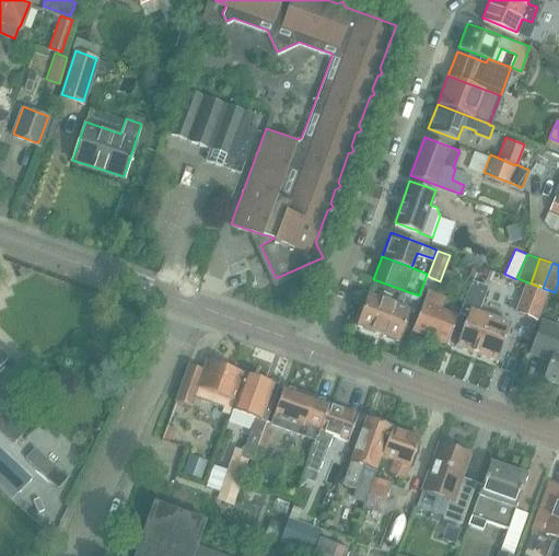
[(468,315),(456,344),(498,359),(511,323),(478,311),(488,285),(472,279),(459,312),(468,315)]
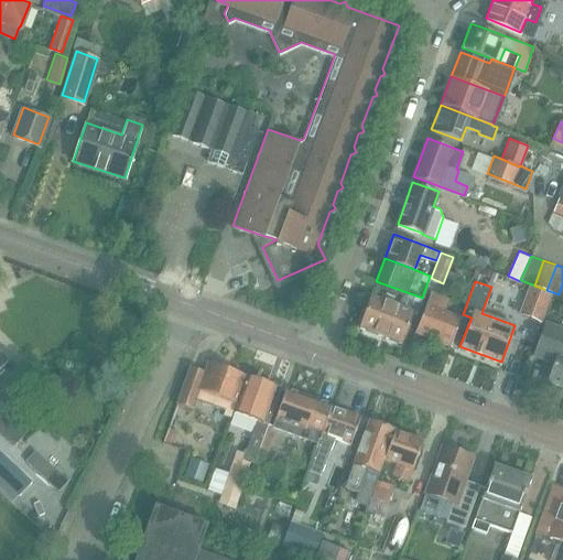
[(551,292),(530,284),(520,312),(541,320),(551,292)]
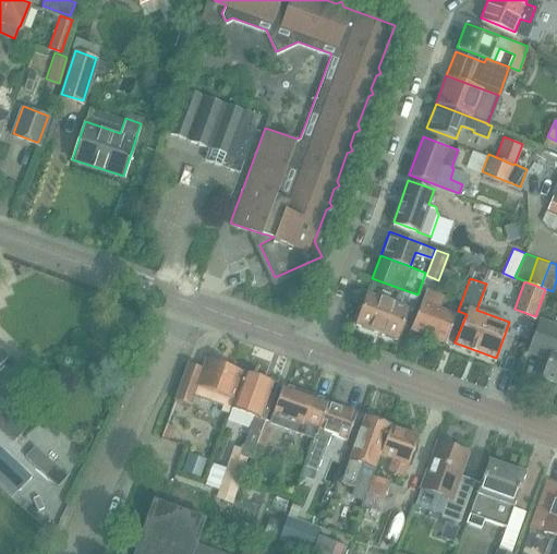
[(426,287),(422,299),(411,327),(446,340),(457,312),(440,306),(446,293),(426,287)]
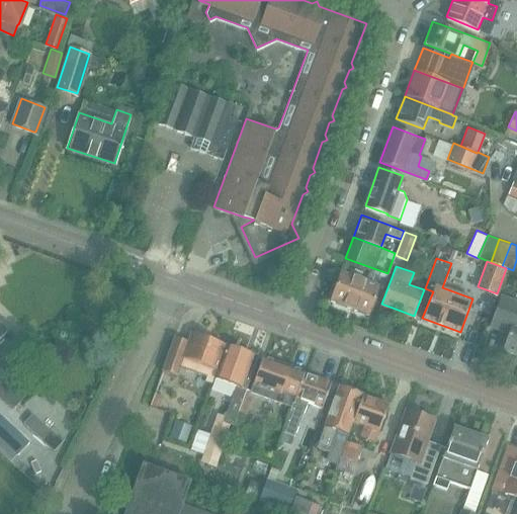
[(341,270),(330,298),(368,313),(378,285),(382,286),(386,277),(373,272),(369,271),(367,276),(371,278),(370,281),(356,276),(358,272),(350,269),(348,273),(341,270)]
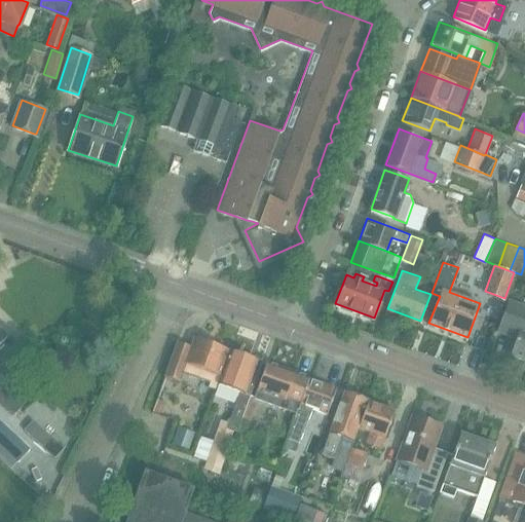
[(524,305),(510,299),(502,319),(517,324),(517,323),(522,325),(511,353),(524,359),(524,305)]
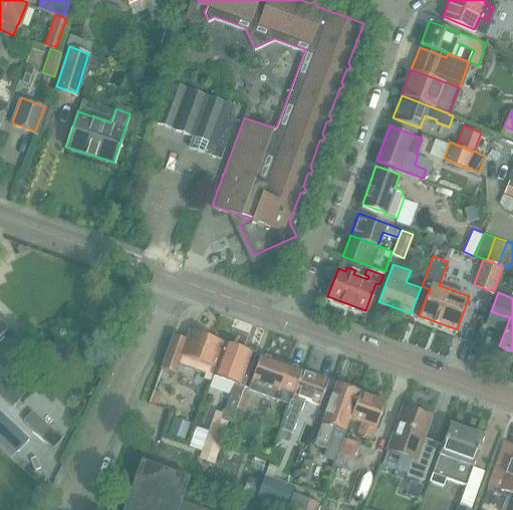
[(224,341),(190,328),(187,337),(173,332),(161,366),(175,371),(180,358),(183,359),(182,361),(206,370),(204,375),(211,377),(213,373),(224,341)]
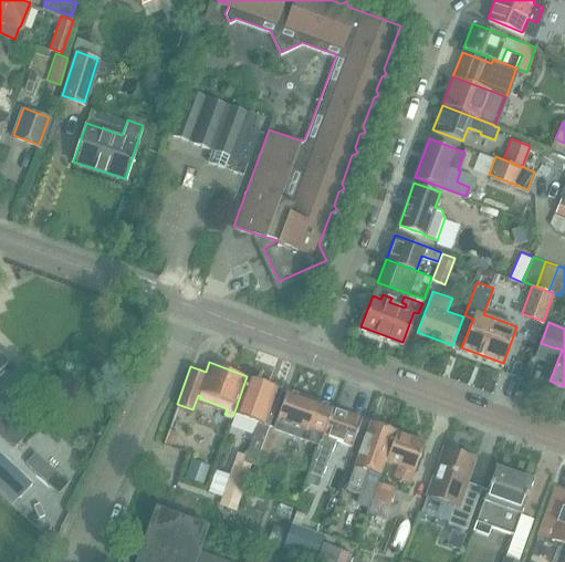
[(282,388),(247,376),(234,412),(258,419),(243,459),(254,462),(257,456),(258,456),(268,428),(267,428),(282,388)]
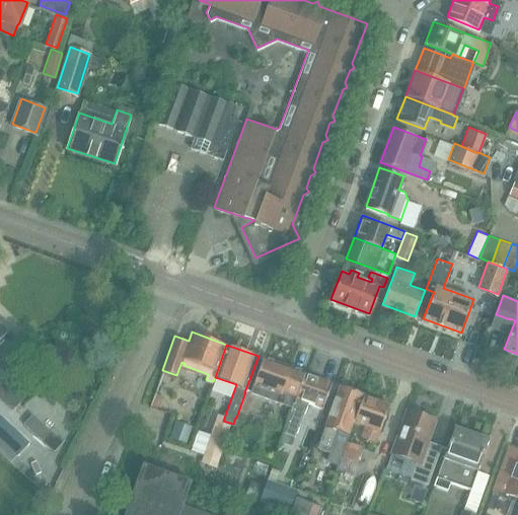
[(292,406),(304,372),(286,366),(285,362),(279,360),(275,362),(263,357),(250,390),(292,406)]
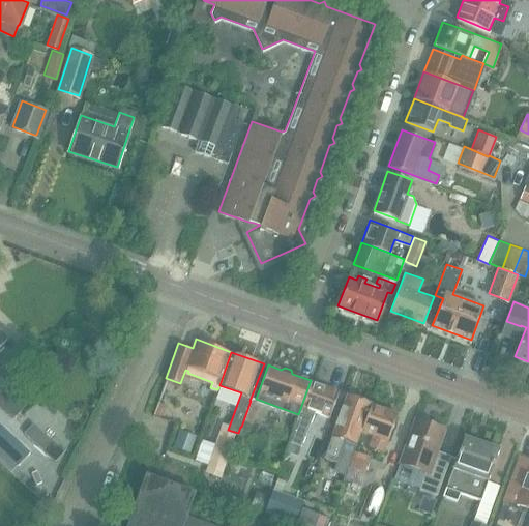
[(35,395),(7,370),(0,377),(0,381),(25,405),(35,395)]
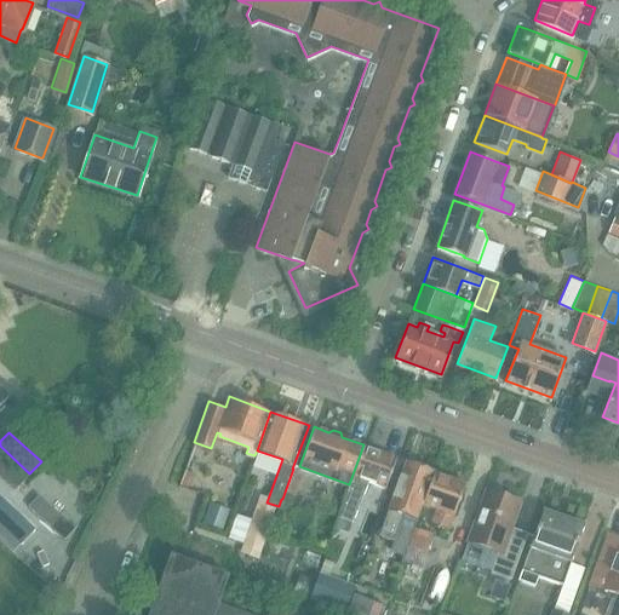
[(396,455),(365,444),(364,444),(349,484),(334,524),(348,529),(368,480),(385,486),(396,455)]
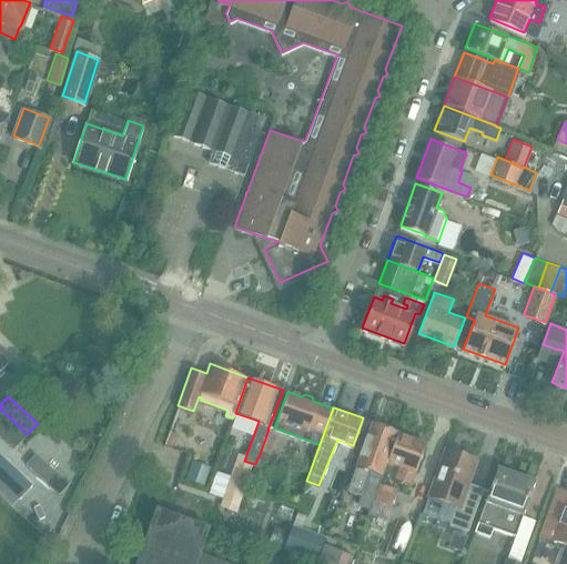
[(382,474),(386,461),(397,431),(371,421),(355,465),(347,489),(361,494),(370,470),(382,474)]
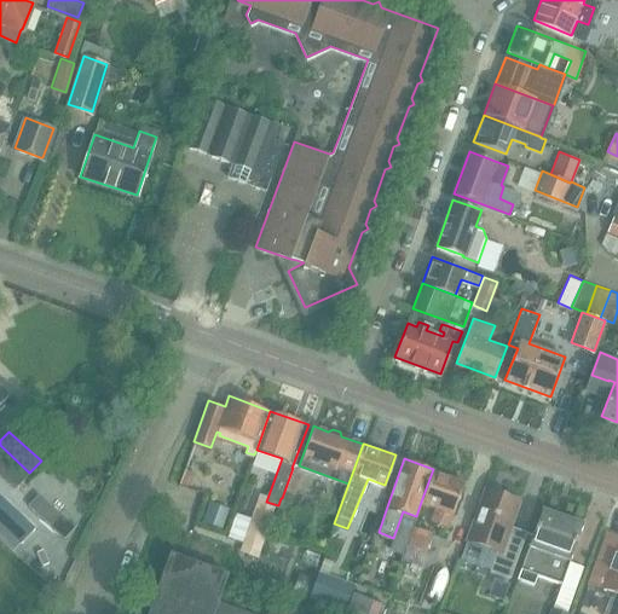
[(465,480),(433,469),(421,502),(434,505),(429,520),(448,527),(465,480)]
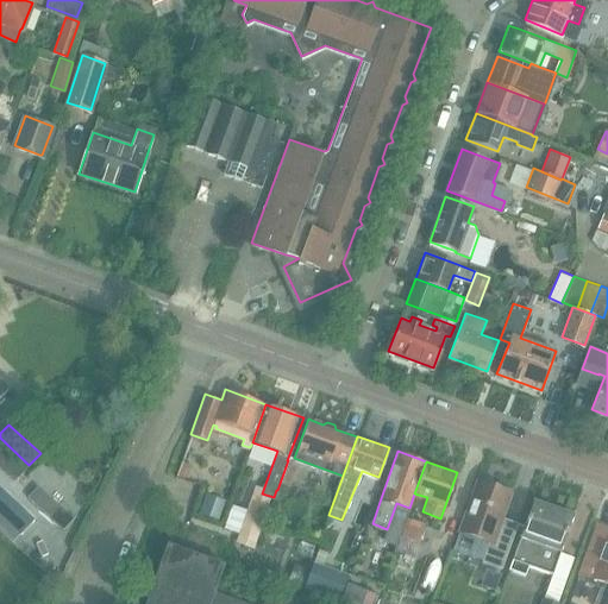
[(511,492),(477,479),(459,528),(489,539),(482,559),(501,566),(518,521),(502,516),(511,492)]
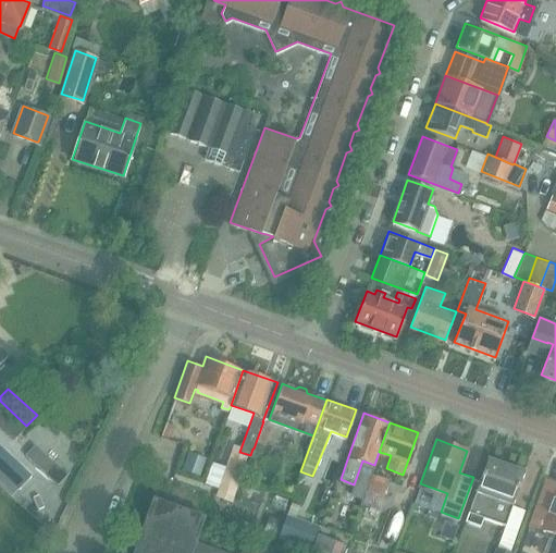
[(0,443),(0,467),(20,487),(32,474),(0,443)]
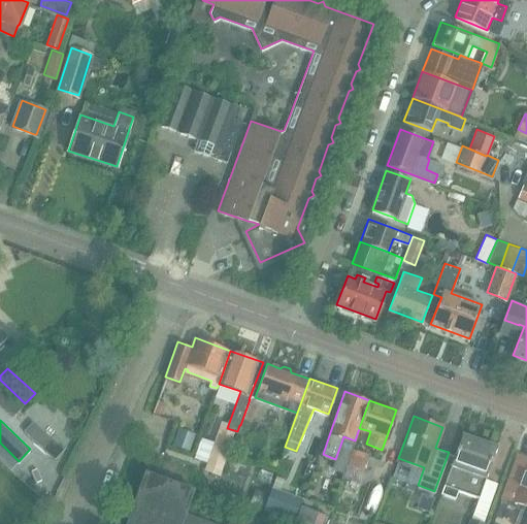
[(64,447),(33,420),(25,429),(55,456),(64,447)]
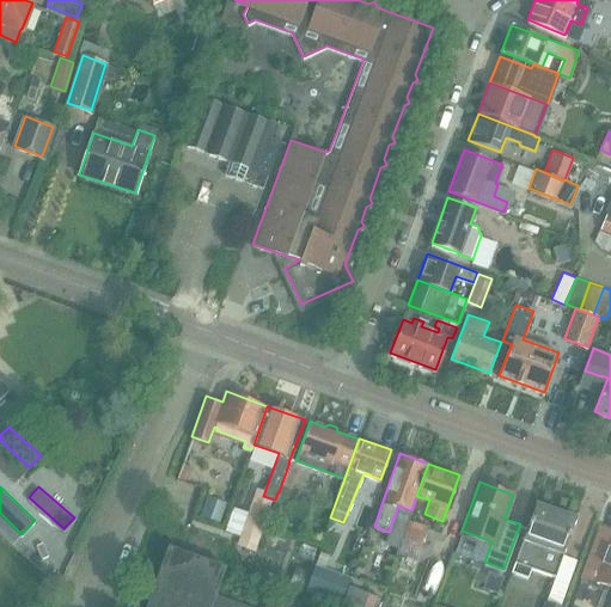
[(208,495),(202,513),(220,519),(226,501),(208,495)]
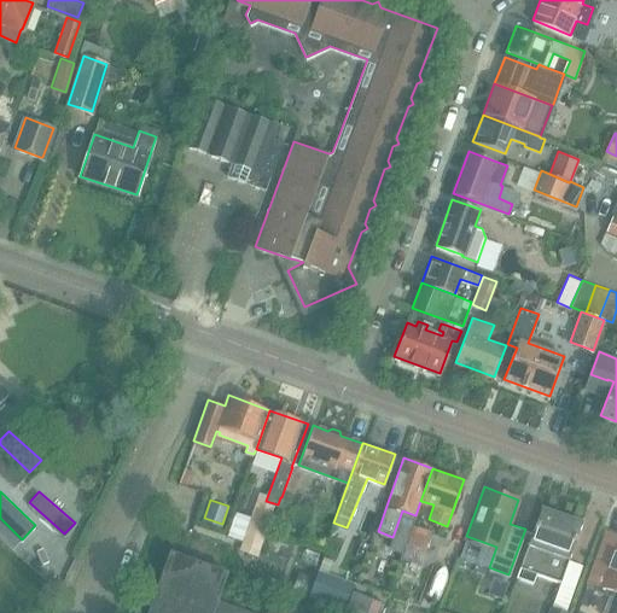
[(560,581),(569,559),(581,521),(541,508),(516,576),(533,582),(536,572),(560,581)]
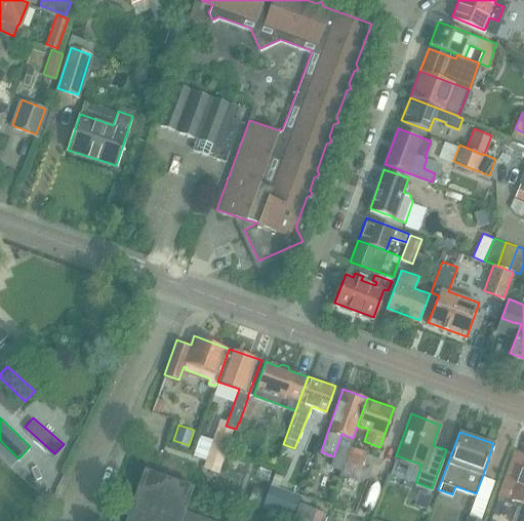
[(228,445),(212,440),(204,469),(219,473),(228,445)]
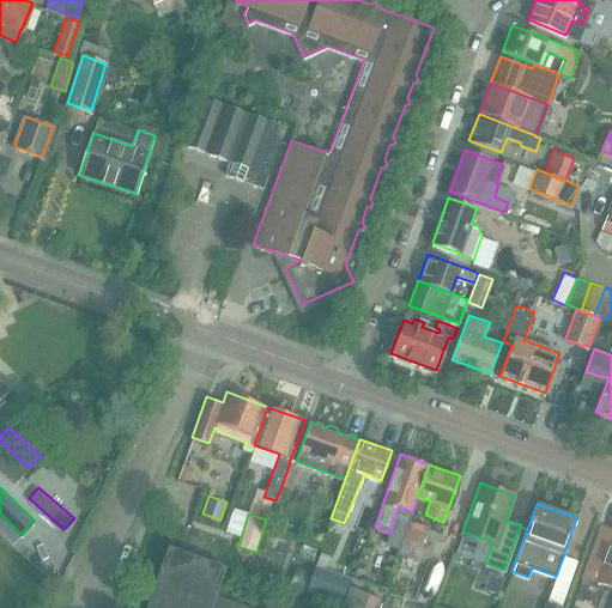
[(408,518),(403,536),(422,543),(428,526),(408,518)]
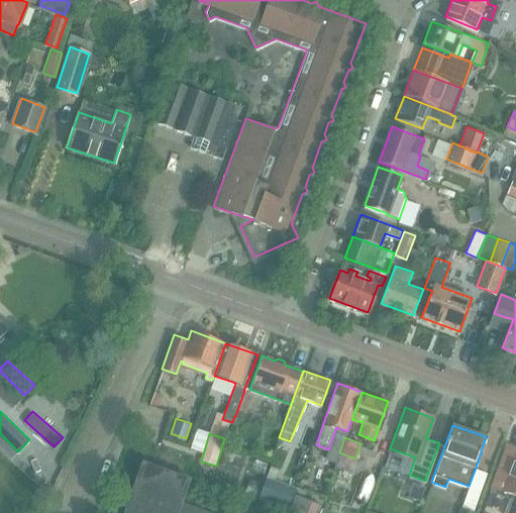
[(515,447),(506,443),(490,490),(512,498),(513,494),(515,494),(515,447)]
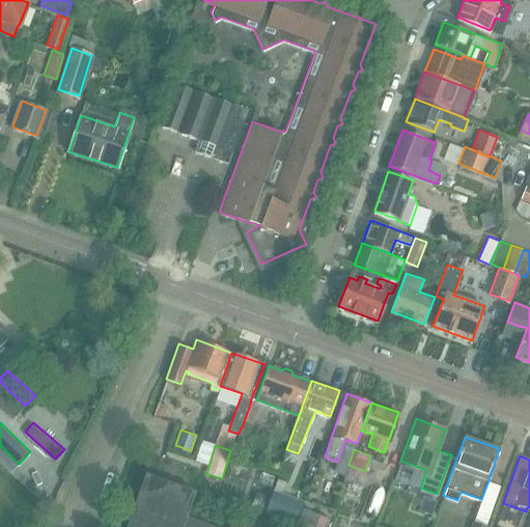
[(220,526),(187,515),(195,492),(145,474),(127,526),(220,526)]
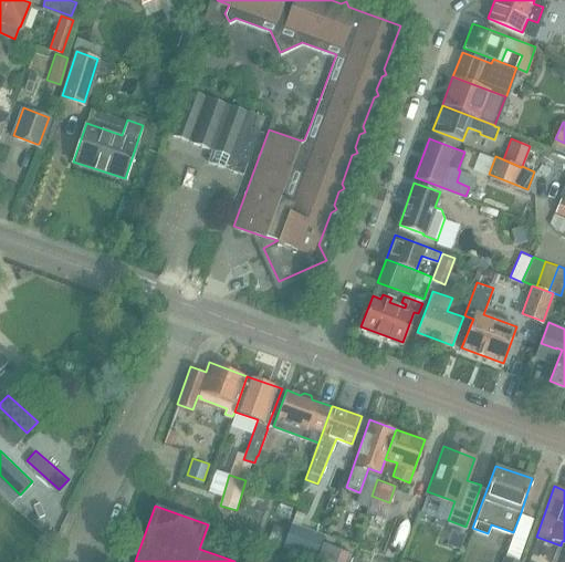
[(292,520),(284,543),(315,555),(324,532),(292,520)]
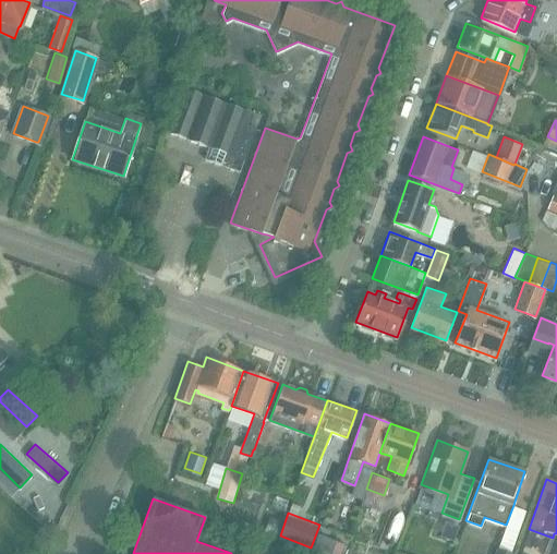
[(447,519),(443,534),(455,538),(460,524),(447,519)]
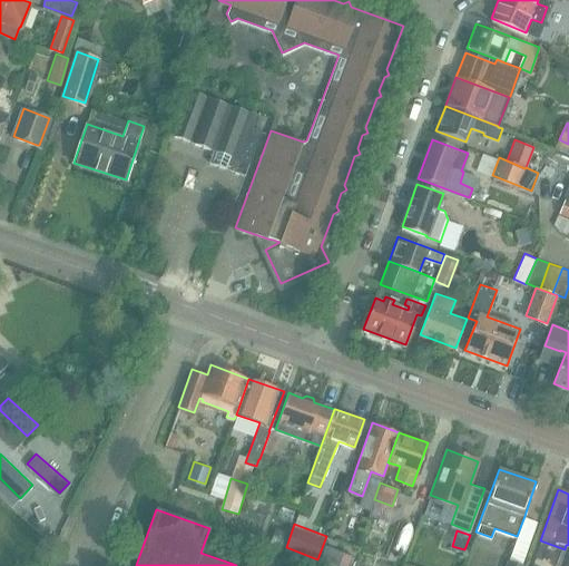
[(349,565),(353,550),(325,540),(321,555),(349,565)]
